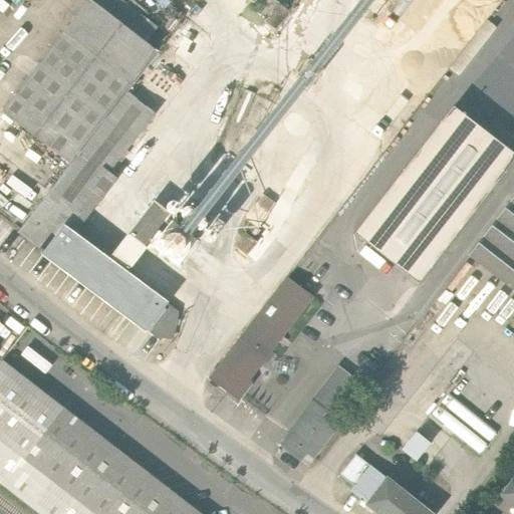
[(113,0),(93,0),(86,10),(140,51),(155,31),(113,0)]
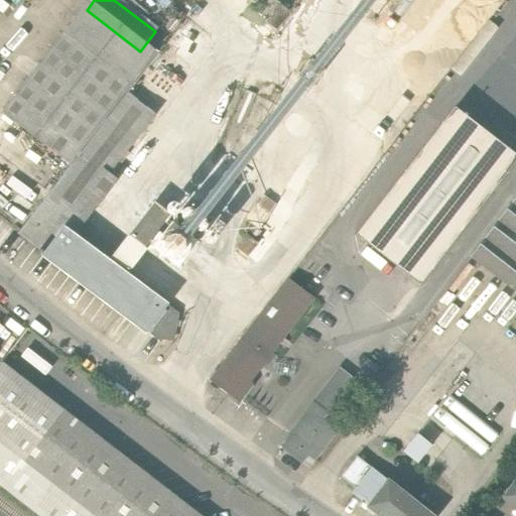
[(87,10),(85,8),(0,118),(68,169),(125,96),(152,60),(140,51),(87,10)]
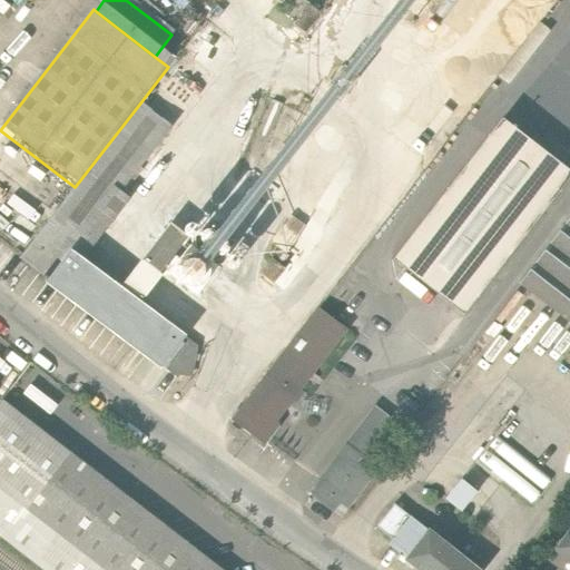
[(18,261),(48,284),(69,256),(81,265),(125,208),(115,200),(169,130),(138,106),(75,187),(18,261)]
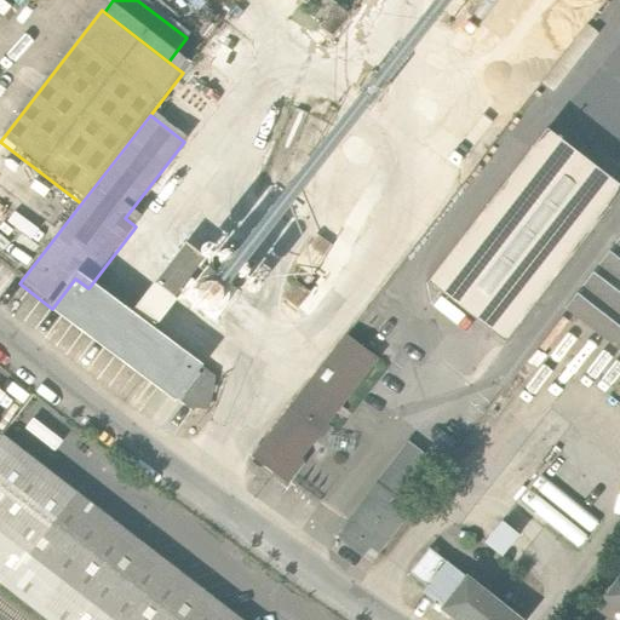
[(619,185),(546,130),(428,282),(505,343),(619,193),(619,185)]
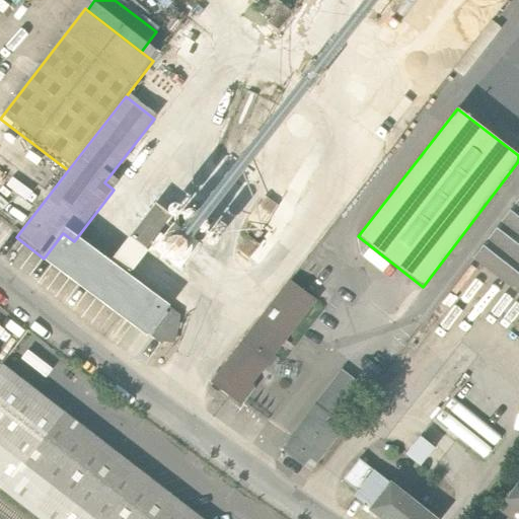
[(518,293),(518,199),(473,258),(518,293)]
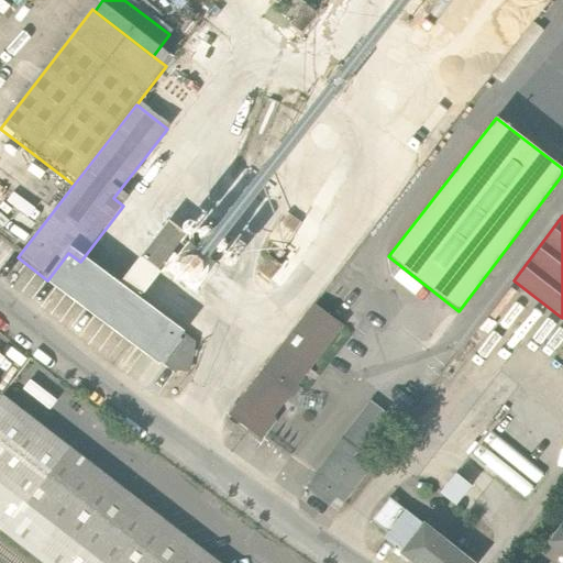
[(167,228),(118,290),(136,306),(186,242),(167,228)]
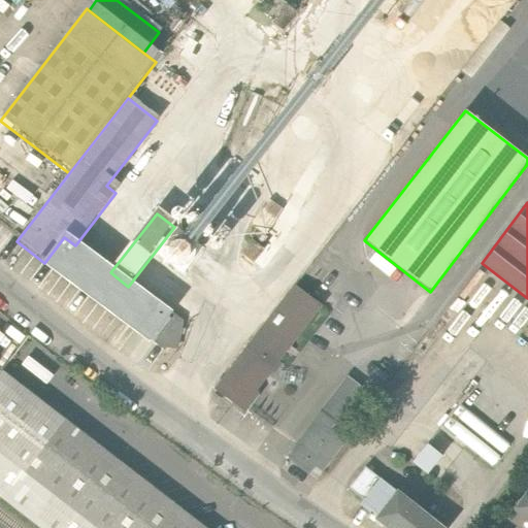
[(152,339),(163,349),(166,344),(175,348),(180,327),(128,287),(110,272),(75,245),(64,237),(44,263),(41,267),(145,349),(152,339)]
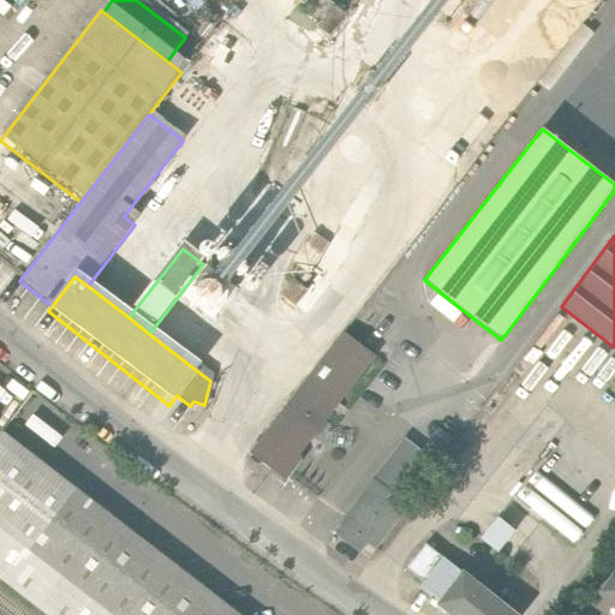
[(371,360),(339,336),(248,457),(280,481),(371,360)]
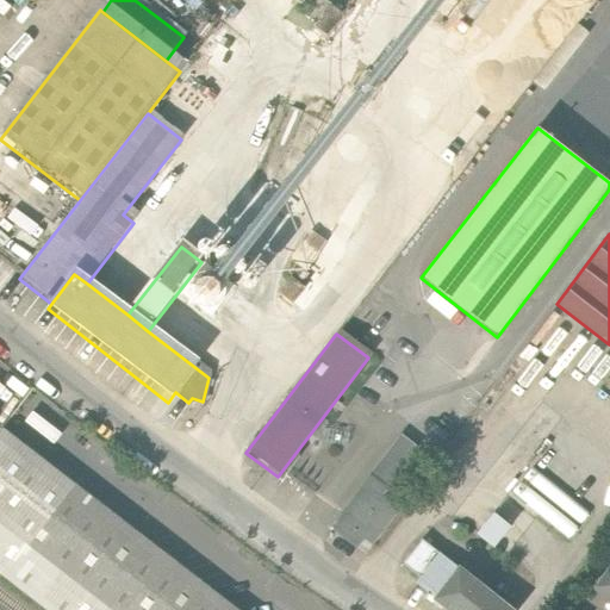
[(0,430),(0,574),(45,609),(236,609),(2,428),(0,430)]
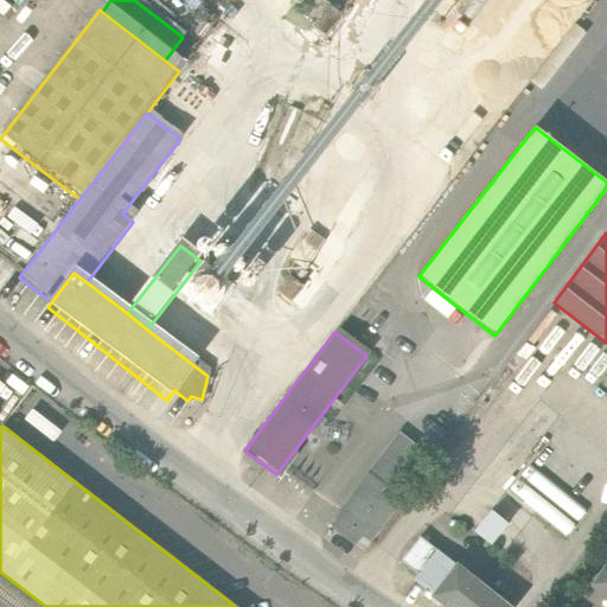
[(414,446),(398,434),(327,524),(353,544),(362,534),(370,541),(402,499),(384,485),(414,446)]
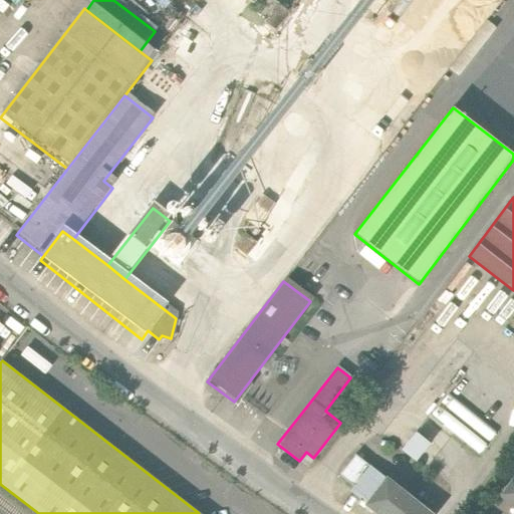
[(362,506),(365,502),(387,476),(369,462),(348,487),(358,496),(355,500),(362,506)]
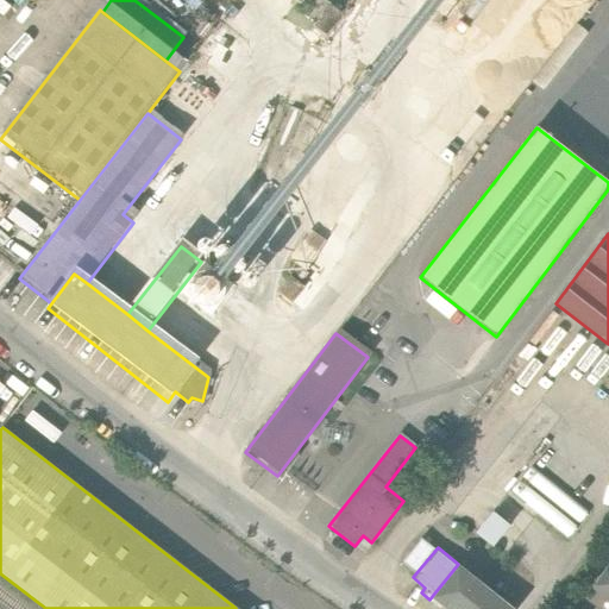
[(458,564),(433,595),(451,608),(513,608),(458,564)]
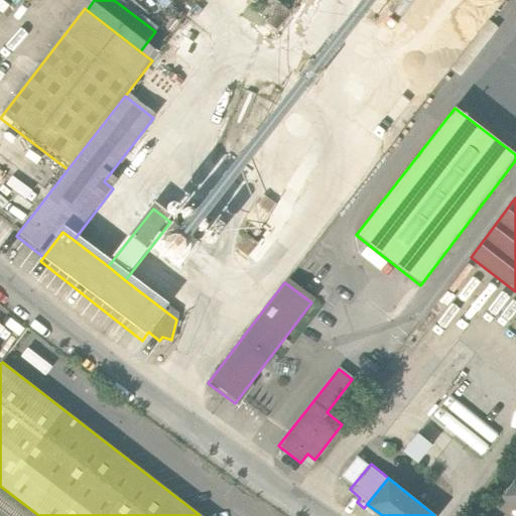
[(515,515),(515,482),(498,507),(510,515),(509,515),(515,515)]
